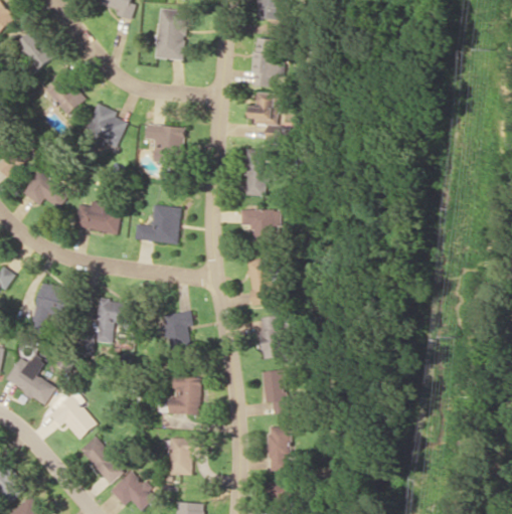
[(1,0),(0,0),(0,32),(17,17),(1,0)]
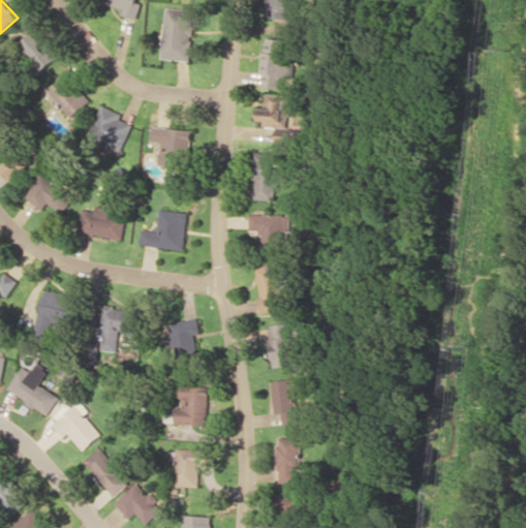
[(121,16),(137,19),(141,3),(135,2),(135,0),(105,0),(104,4),(122,8),(121,16)]
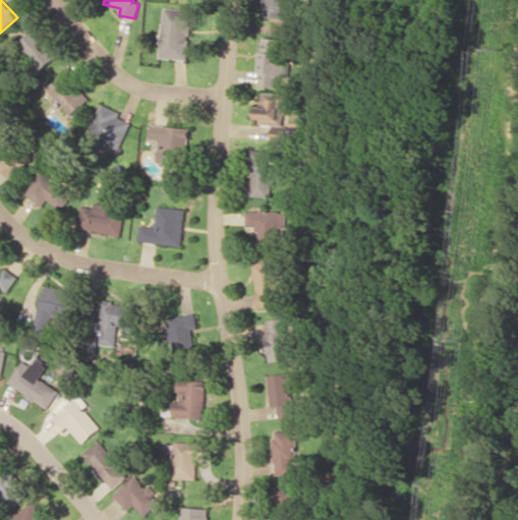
[(283,18),(284,1),(290,2),(290,0),(261,0),(260,17),(283,18)]
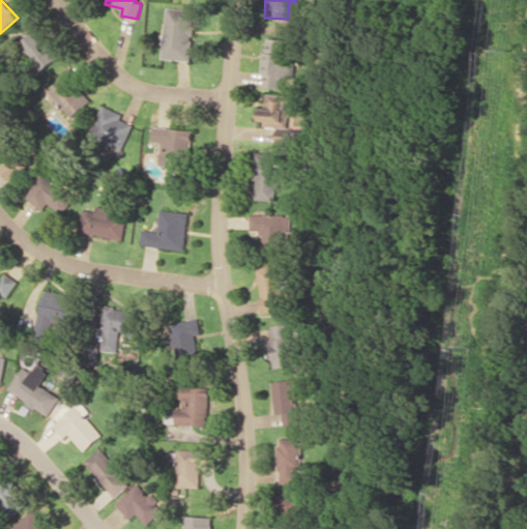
[(191,61),(194,9),(165,8),(163,59),(191,61)]
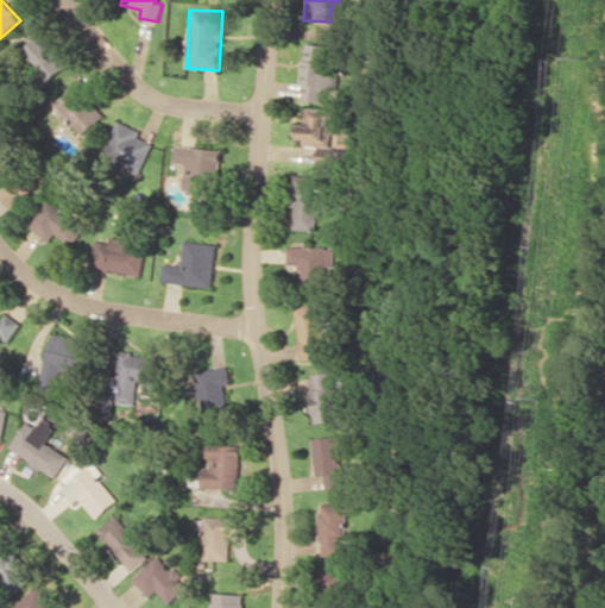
[(24,49),(51,79),(68,63),(41,33),(24,49)]
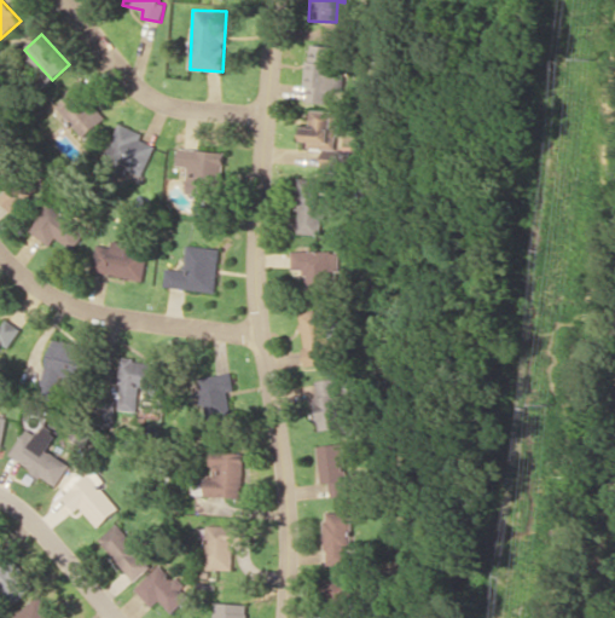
[(303,102),(330,103),(330,91),(341,92),(343,46),(306,45),(303,102)]
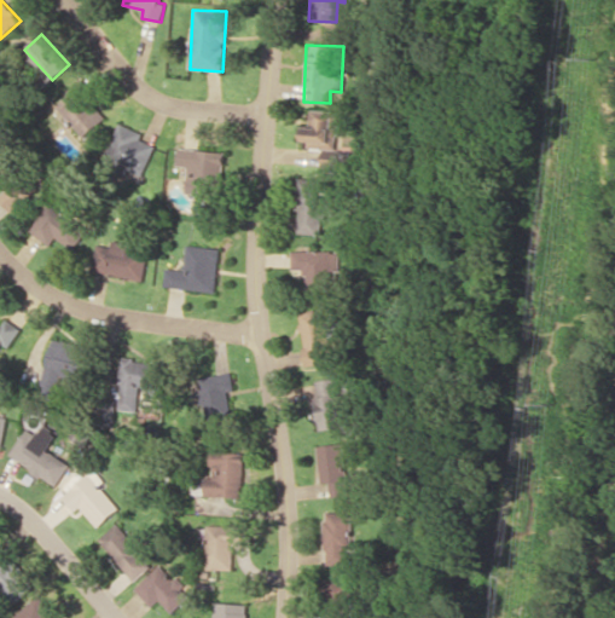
[(53,107),(90,145),(85,150),(87,152),(96,144),(87,136),(104,120),(87,100),(96,93),(83,80),(53,107)]
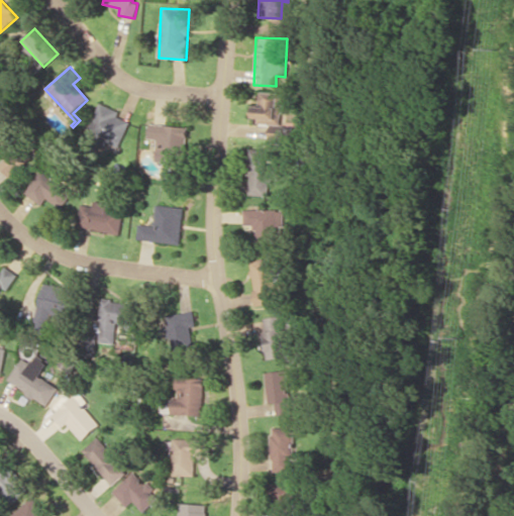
[(282,93),(258,92),(257,106),(251,106),(250,121),(269,122),(268,141),(280,142),(282,93)]
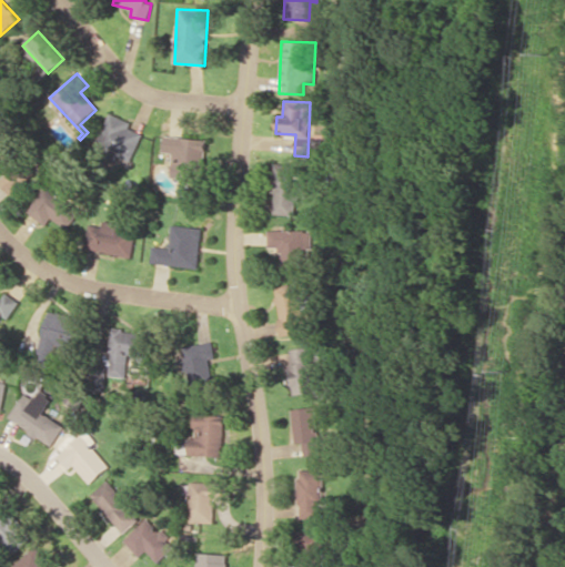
[(98,148),(131,161),(142,133),(128,128),(131,122),(111,114),(98,148)]
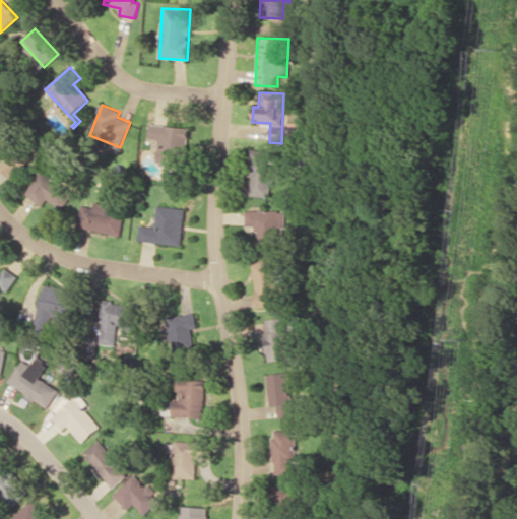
[(182,166),(186,132),(149,128),(148,139),(156,140),(154,163),(182,166)]
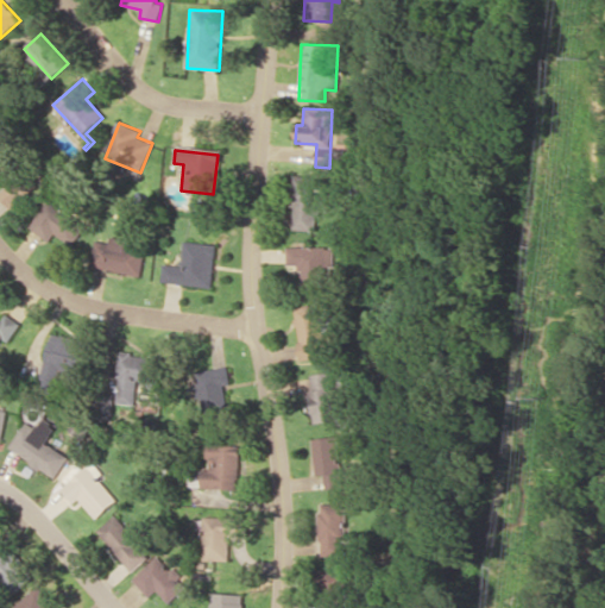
[(0,180),(7,186),(0,194),(0,199),(12,211),(41,181),(10,151),(0,161),(0,180)]
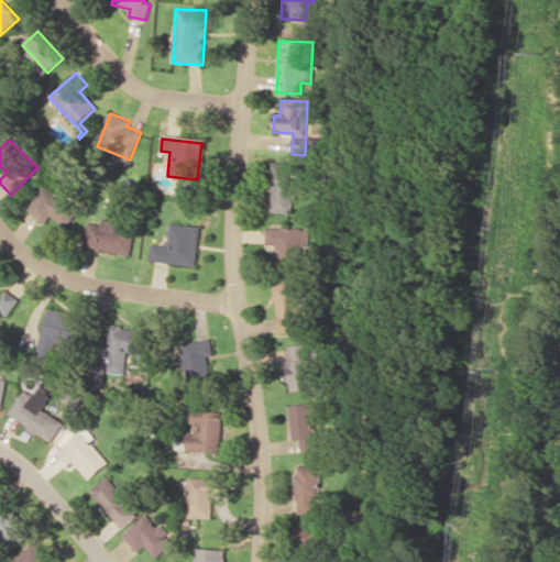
[(267,212),(288,213),(288,201),(297,201),(299,163),(270,163),(267,212)]
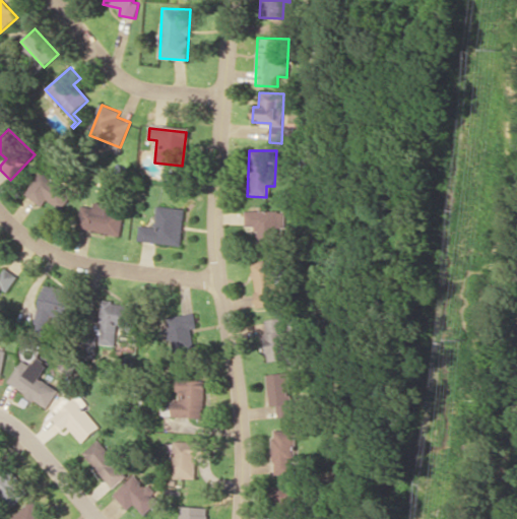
[(23,195),(41,205),(45,200),(61,209),(72,190),(39,170),(23,195)]
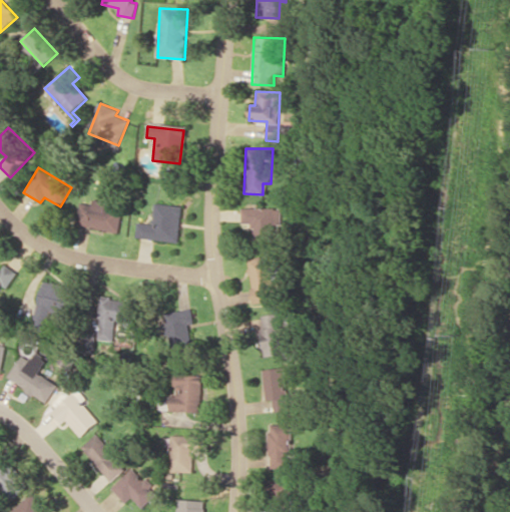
[(104,208),(105,201),(91,198),(90,204),(78,202),(74,224),(116,232),(120,211),(104,208)]
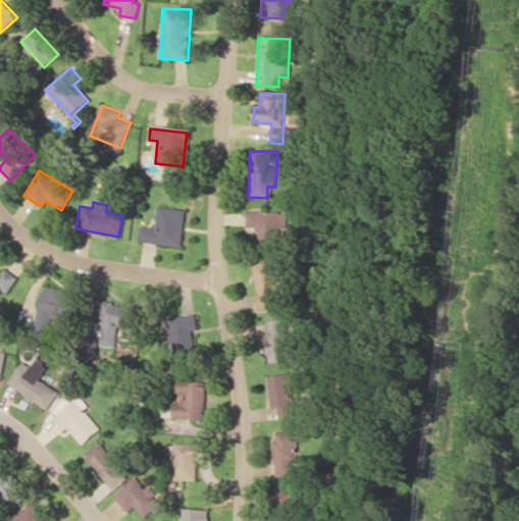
[(179,247),(184,209),(156,206),(154,228),(138,226),(136,242),(179,247)]
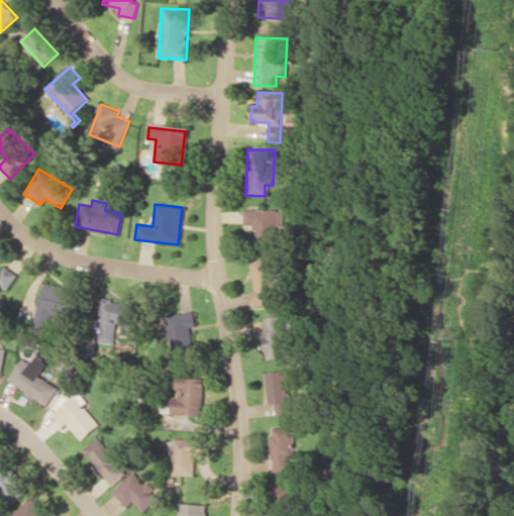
[(254,244),(276,243),(276,226),(282,226),(282,209),(241,210),(242,225),(253,225),(254,244)]
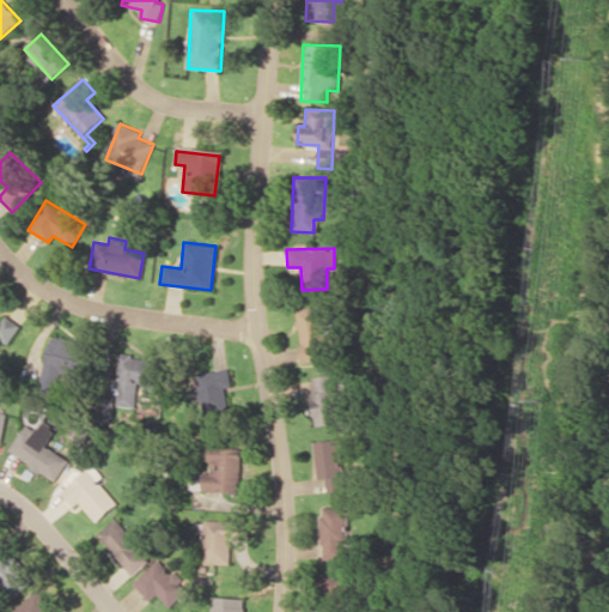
[(332,315),(321,316),(318,306),(293,309),(302,363),(327,359),(322,334),(334,332),(332,315)]
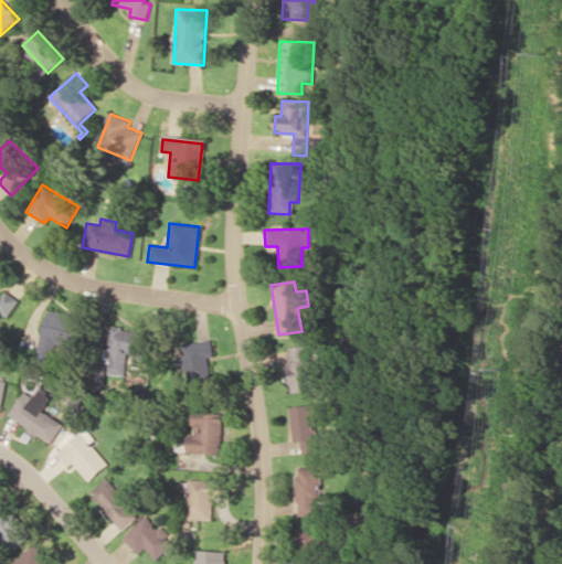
[(0,295),(0,315),(1,314),(6,317),(18,300),(3,290),(0,295)]
